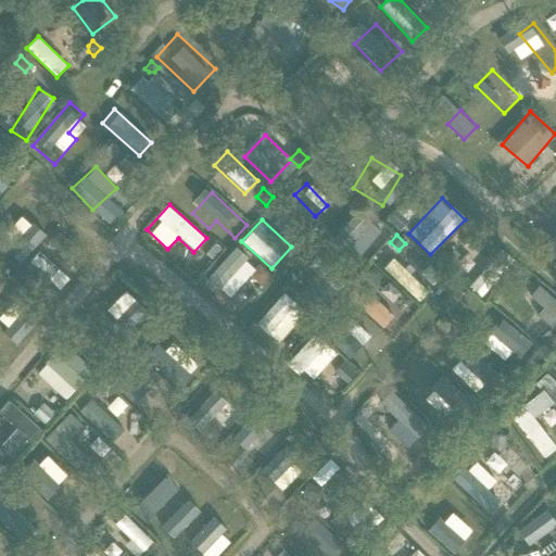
[(207,241),(202,248),(212,256),(218,250),(207,241)]
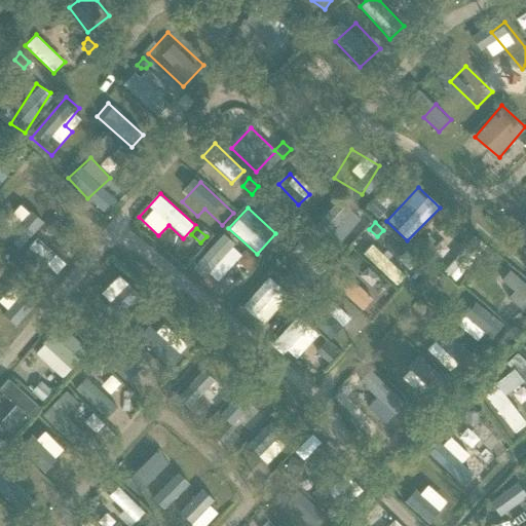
[(222,232),(191,267),(205,279),(236,245),(222,232)]
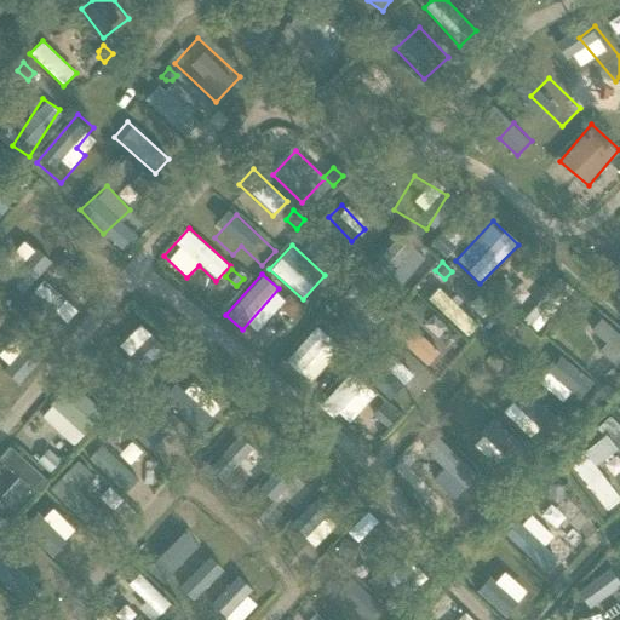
[(45,279),(21,303),(33,316),(45,304),(63,323),(76,310),(45,279)]
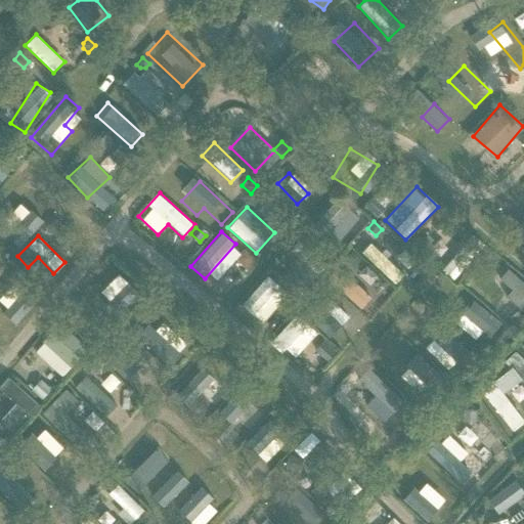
[(420,236),(413,244),(422,251),(428,244),(420,236)]
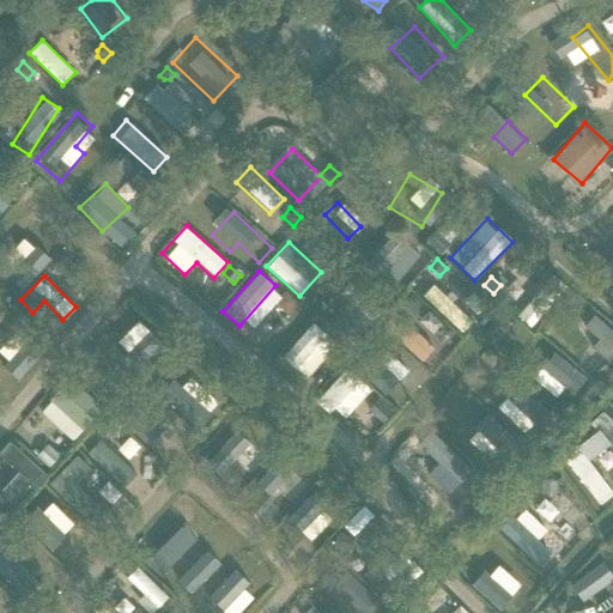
[(434,283),(422,296),(462,334),(474,322),(434,283)]
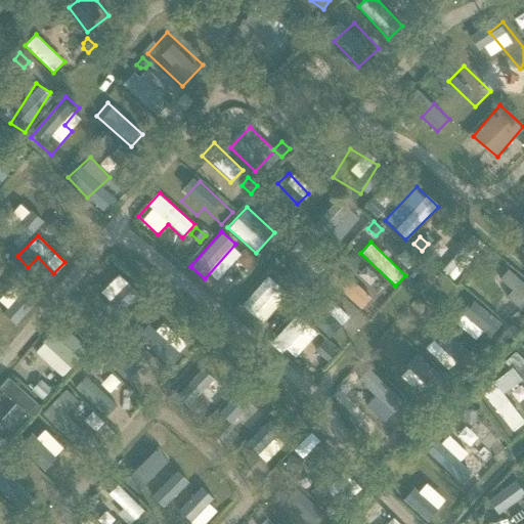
[(464,244),(441,267),(454,279),(477,255),(464,244)]
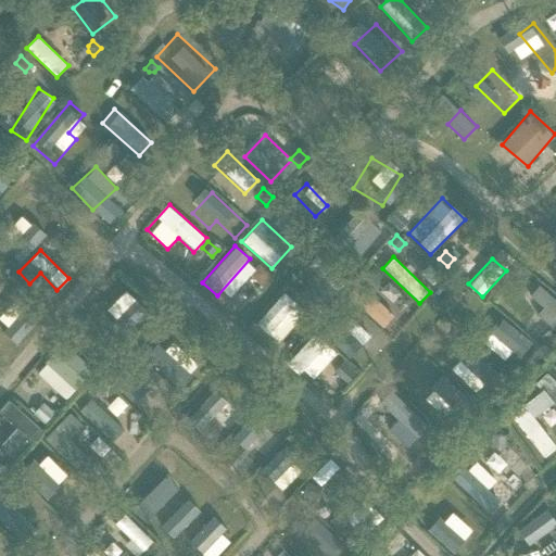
[(354,260),(345,269),(352,276),(361,266),(354,260)]
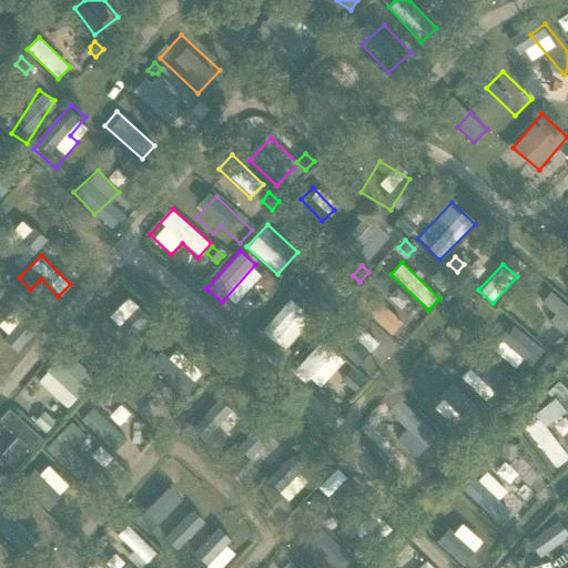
[(264,272),(259,279),(259,284),(265,290),(274,281),(264,272)]
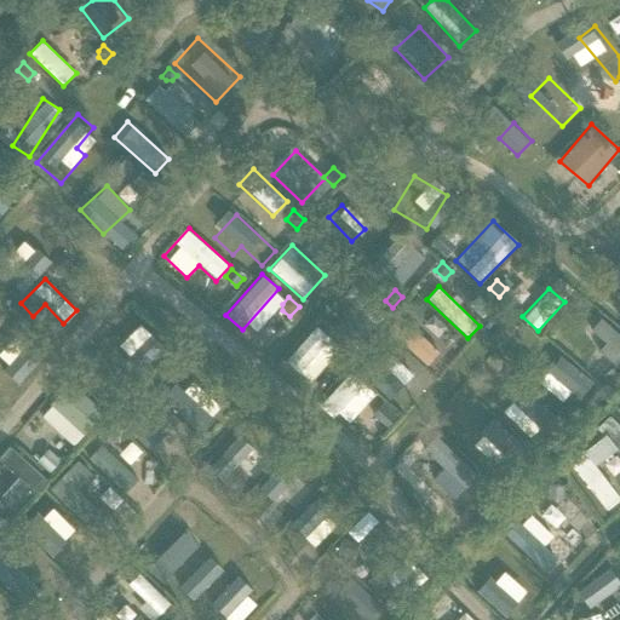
[(415,300),(409,308),(418,315),(424,309),(415,300)]
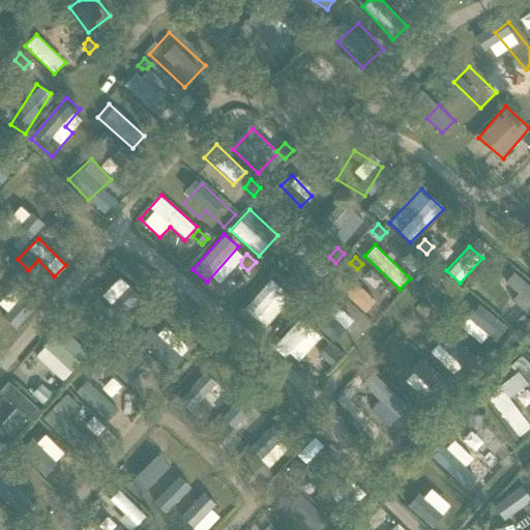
[(523,308),(529,314),(529,313),(529,285),(509,266),(500,276),(518,294),(501,312),(511,321),(523,308)]
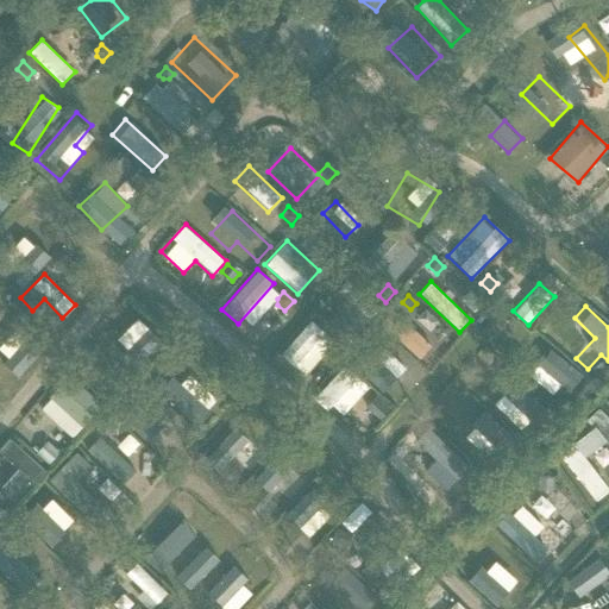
[(90,345),(117,362),(137,332),(110,315),(90,345)]
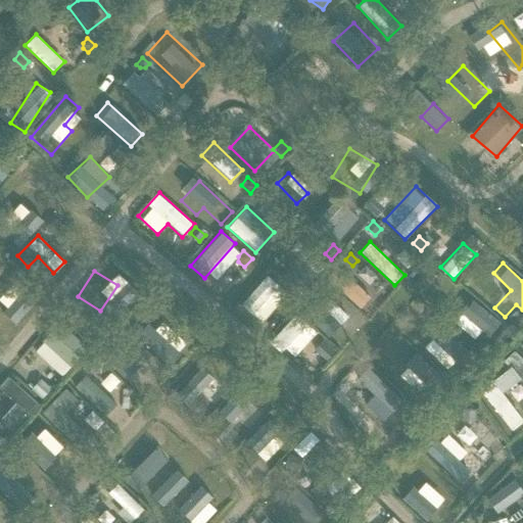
[(267,275),(239,304),(253,318),(282,288),(267,275)]
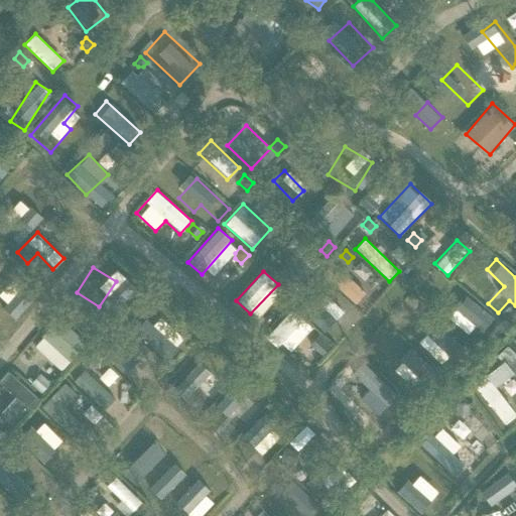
[(0,275),(0,291),(15,304),(23,293),(0,275)]
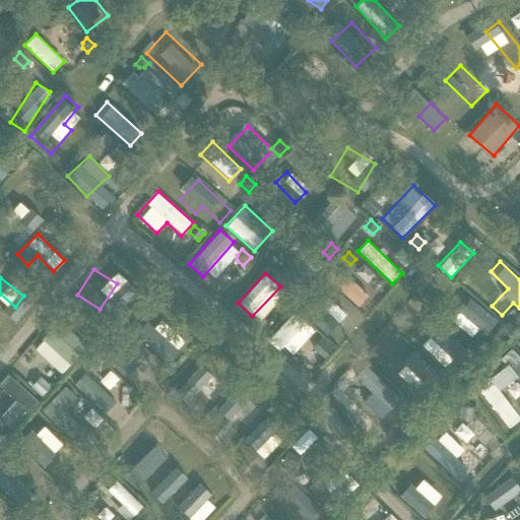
[(354,280),(342,293),(359,308),(370,296),(354,280)]
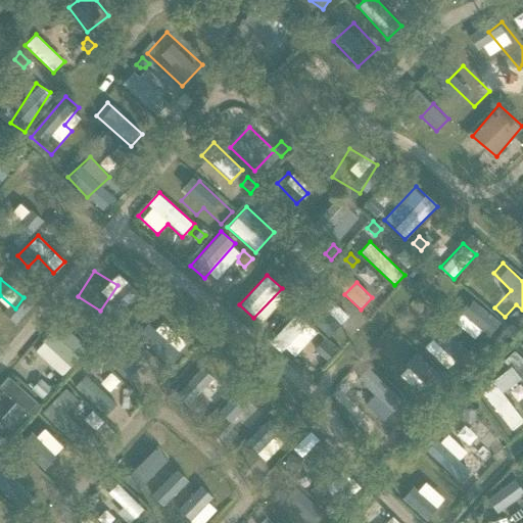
[(293,294),(285,302),(293,311),(301,302),(293,294)]
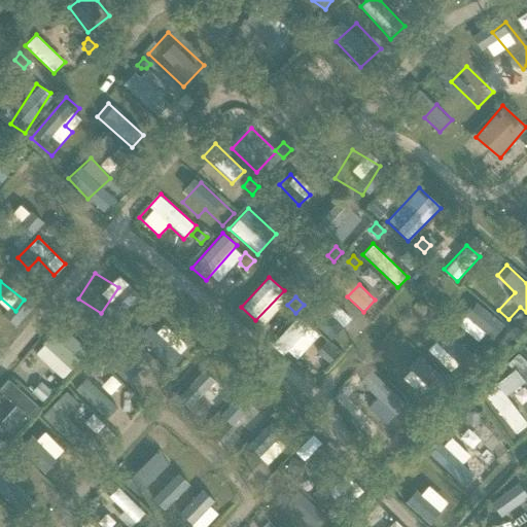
[(466,309),(491,336),(501,325),(477,300),(466,309)]
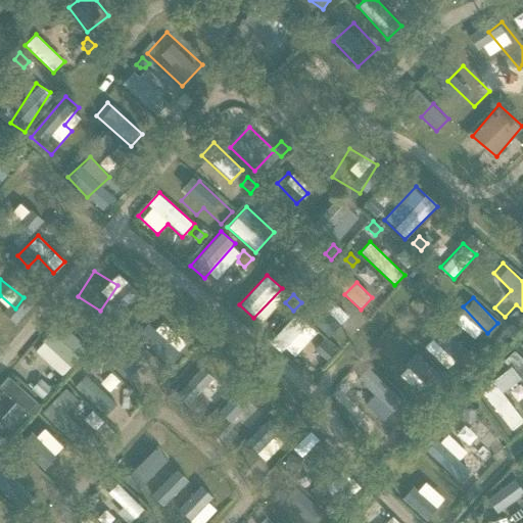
[(333,341),(344,331),(325,311),(314,321),(333,341)]
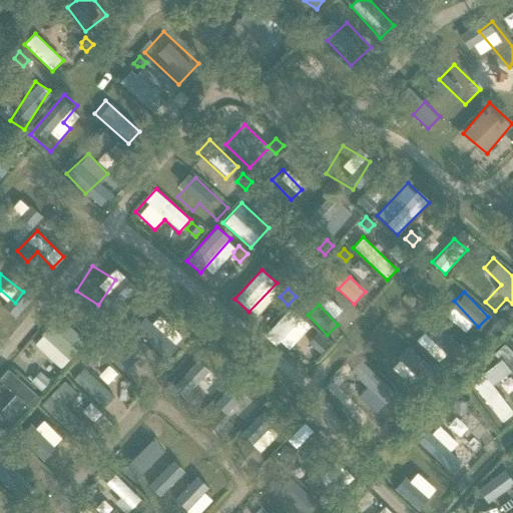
[(505,306),(499,313),(505,319),(512,313),(505,306)]
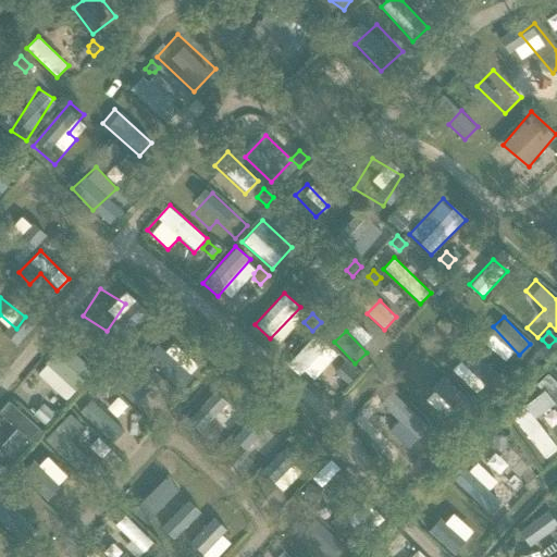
[(291,364),(312,383),(337,353),(316,335),(291,364)]
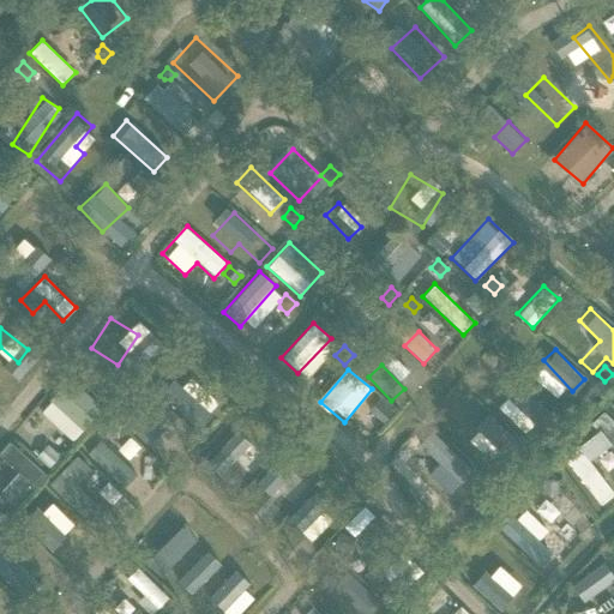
[(193,428),(217,404),(187,373),(163,397),(193,428)]
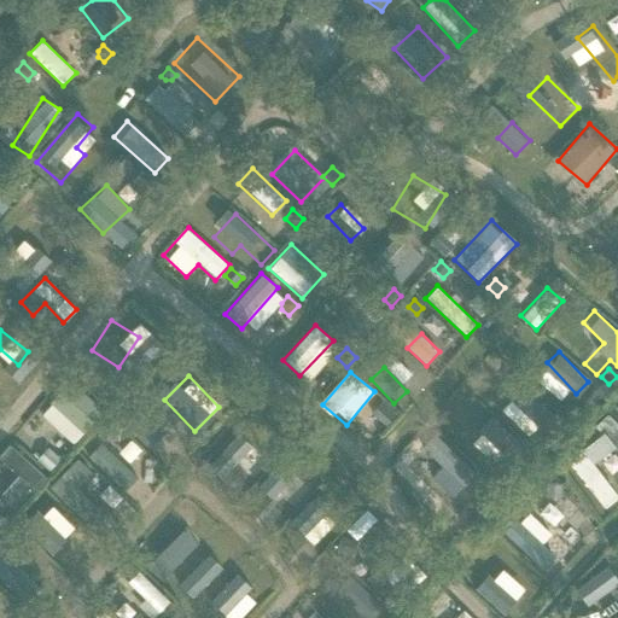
[(70,383),(51,404),(82,433),(103,413),(70,383)]
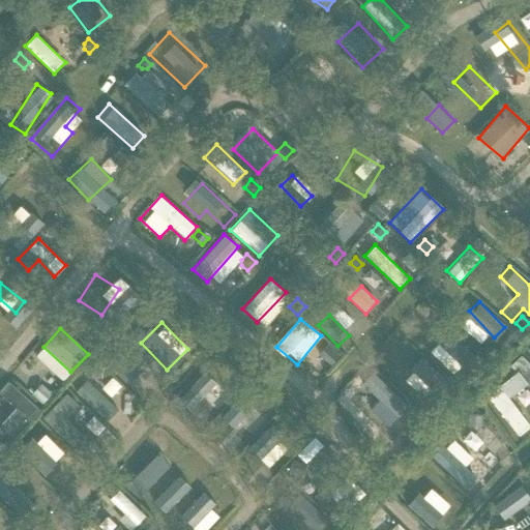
[(438,339),(466,372),(477,363),(449,329),(438,339)]
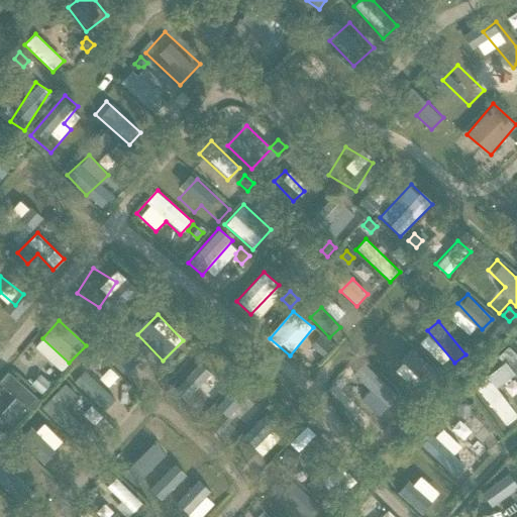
[(125,378),(144,358),(124,338),(105,358),(125,378)]
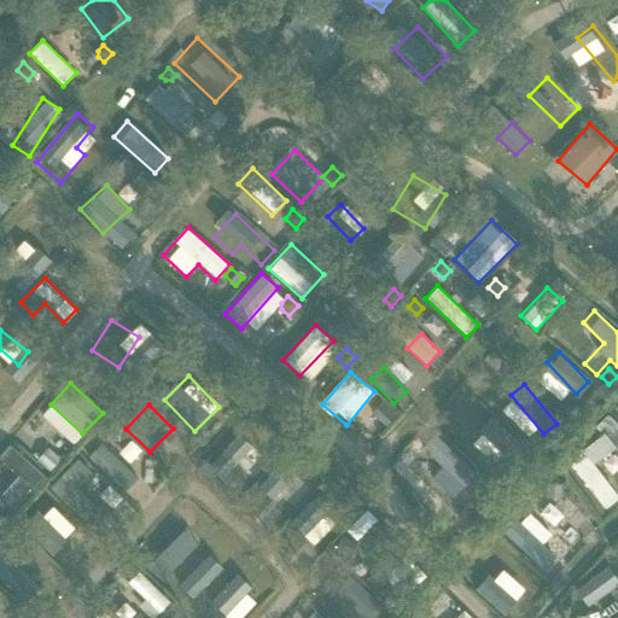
[(497,453),(512,438),(491,415),(476,430),(497,453)]
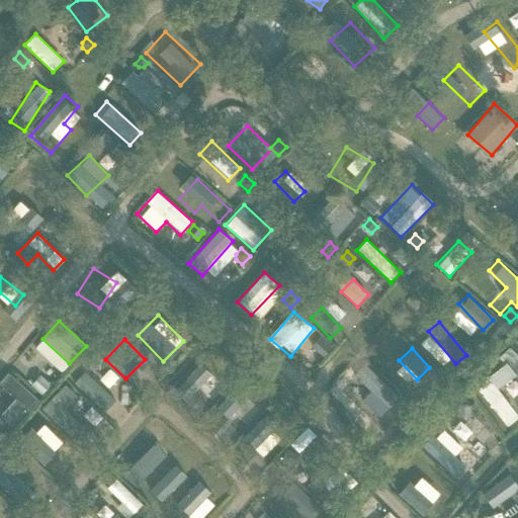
[(509,348),(498,358),(502,362),(506,358),(512,363),(517,357),(509,348)]
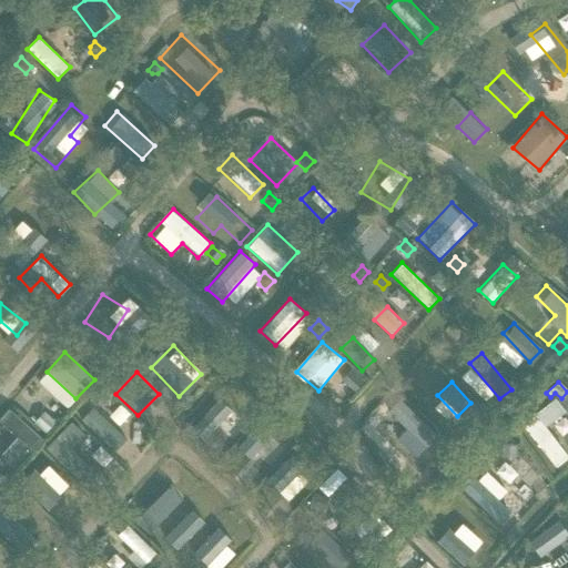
[(93,393),(92,403),(107,403),(107,394),(93,393)]
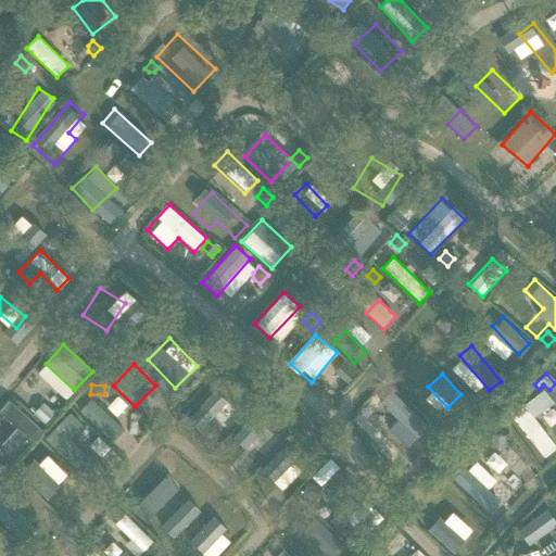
[(214,389),(187,417),(201,430),(227,402),(214,389)]
